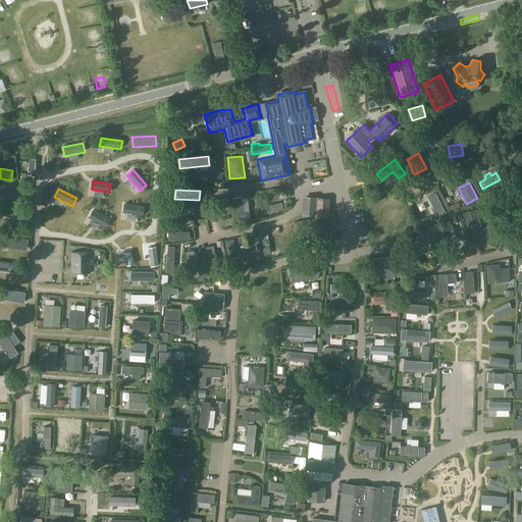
[(437,217),(446,213),(435,193),(427,197),(437,217)]
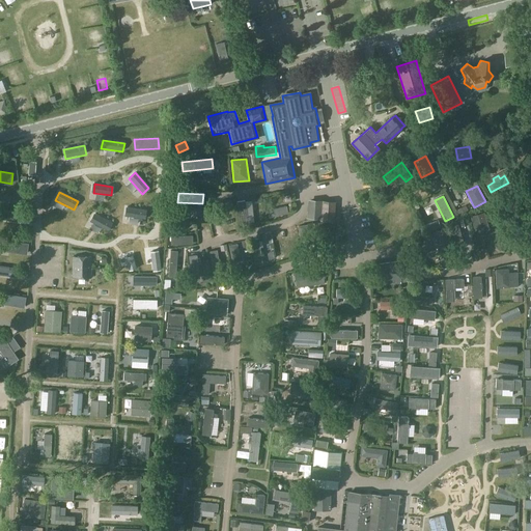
[(333,222),(334,201),(320,200),(320,202),(310,201),(309,218),(319,219),(319,221),(333,222)]
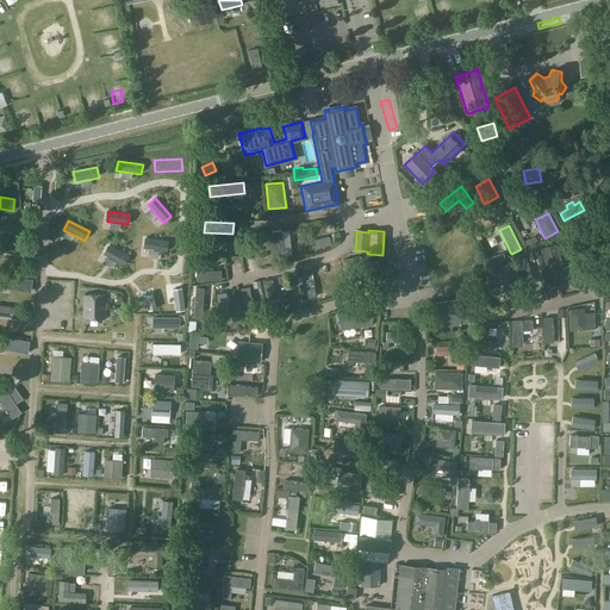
[(281,231),(272,232),(275,260),(285,259),(281,231)]
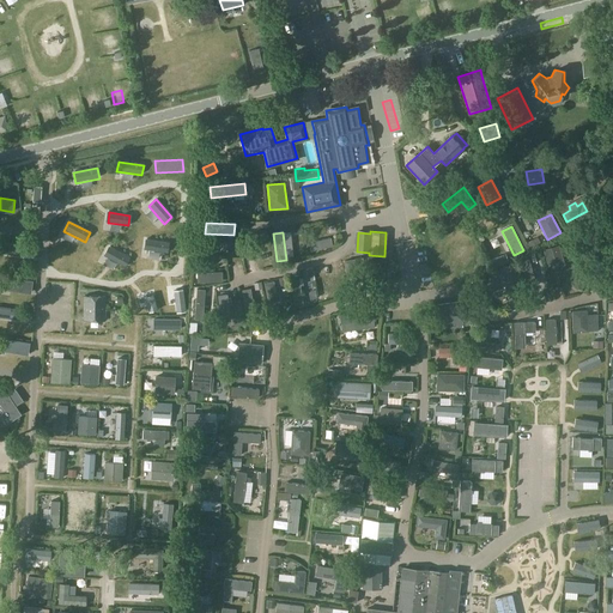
[(331,238),(309,243),(310,252),(333,247),(331,238)]
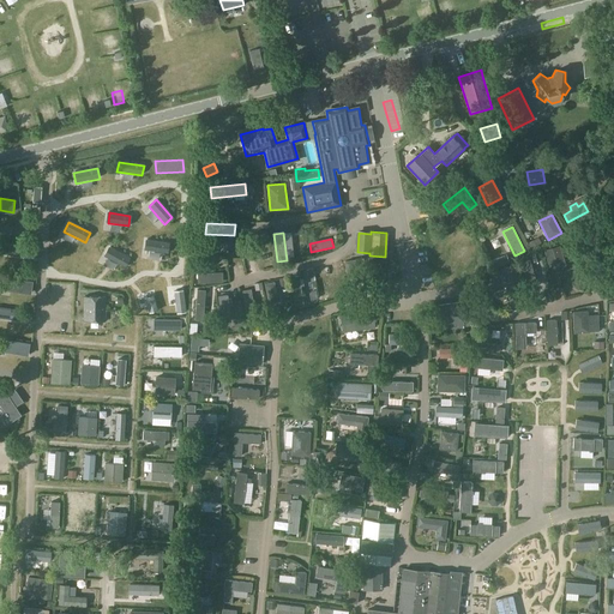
[(145,240),(143,251),(168,254),(169,244),(145,240)]
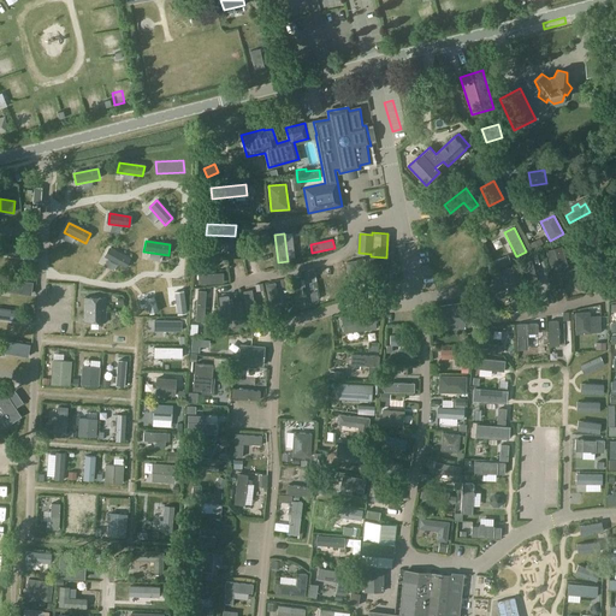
[(256,241),(246,242),(248,271),(259,270),(256,241)]
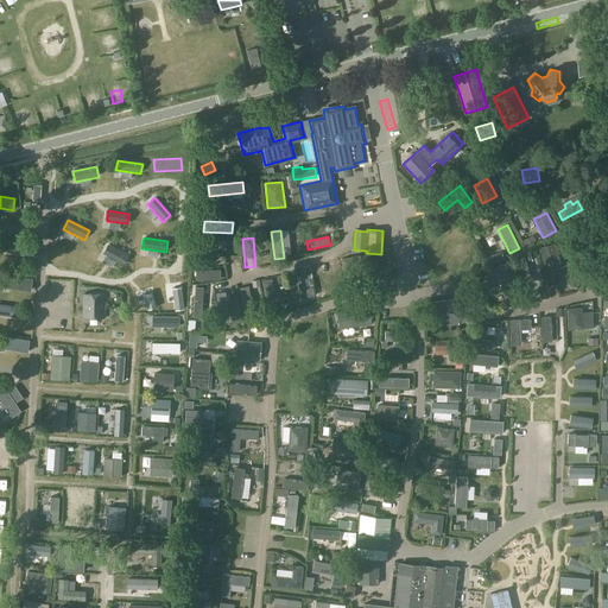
[(2,241),(1,251),(32,255),(33,245),(2,241)]
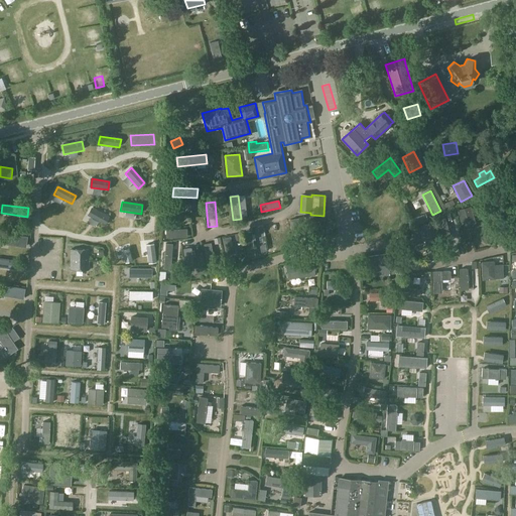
[(463,229),(476,225),(470,206),(457,210),(463,229)]
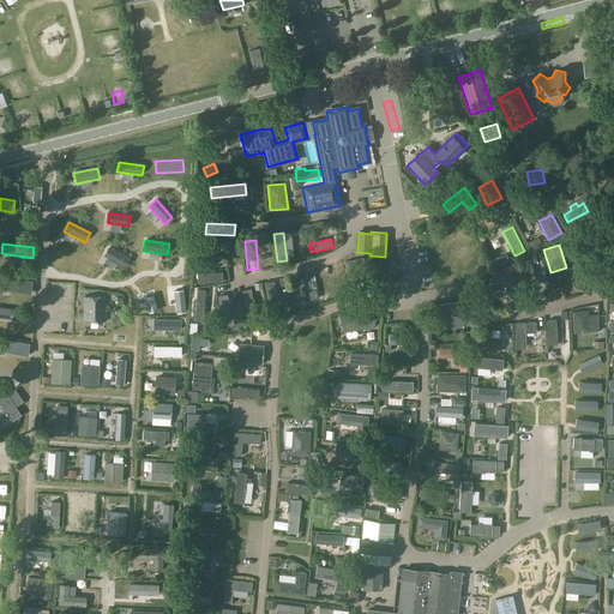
[(107,247),(102,257),(125,269),(130,259),(107,247)]
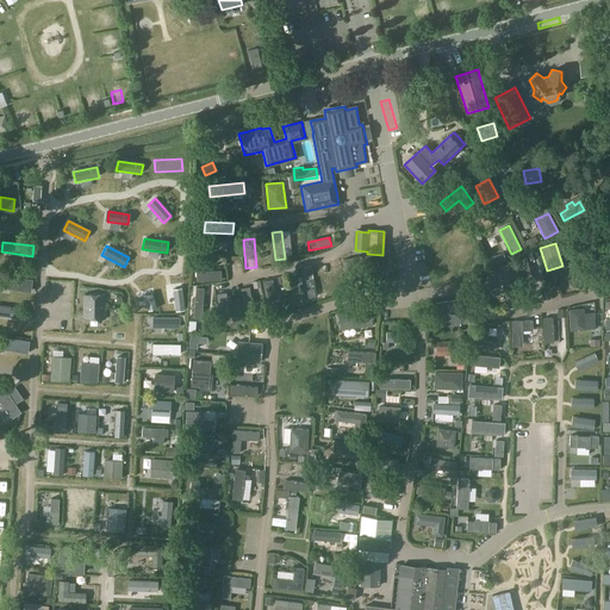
[(486,256),(489,263),(499,261),(497,254),(486,256)]
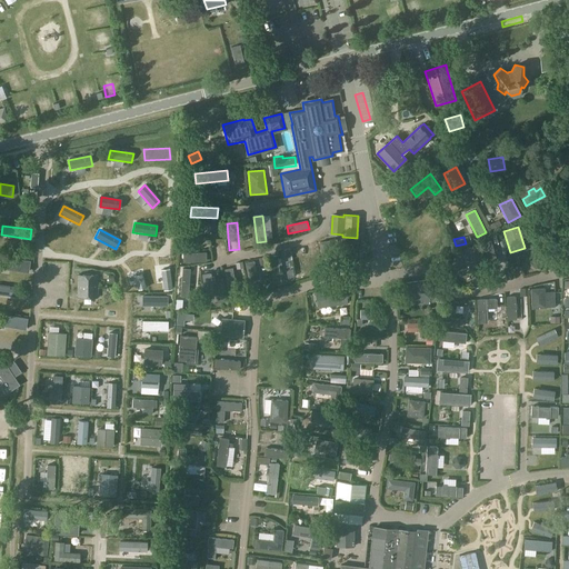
[(323,265),(332,262),(330,249),(338,247),(336,239),(319,241),(323,265)]
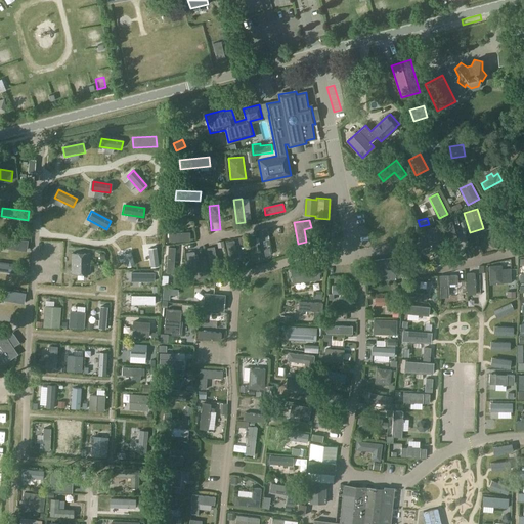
[(363,242),(372,242),(372,223),(363,224),(363,242)]
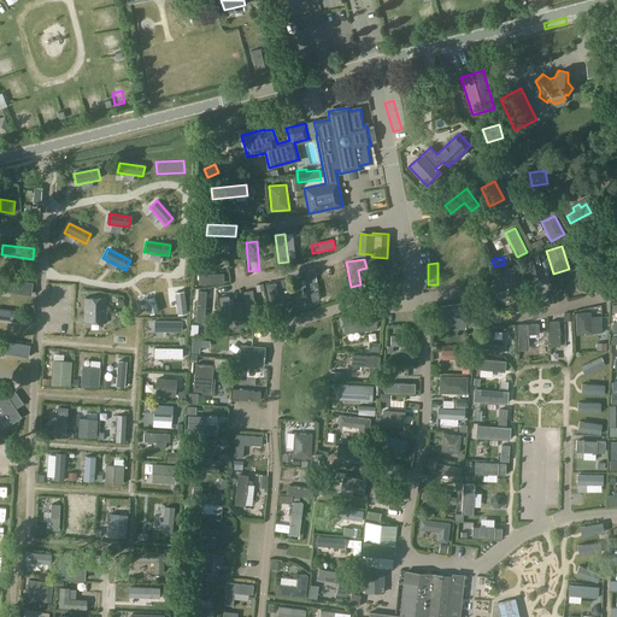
[(530,289),(539,287),(532,263),(524,265),(530,289)]
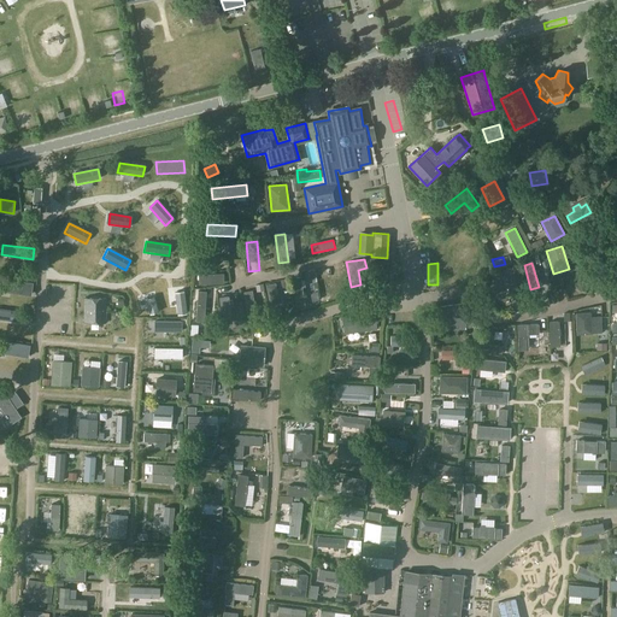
[(497,291),(521,282),(515,265),(491,275),(497,291)]
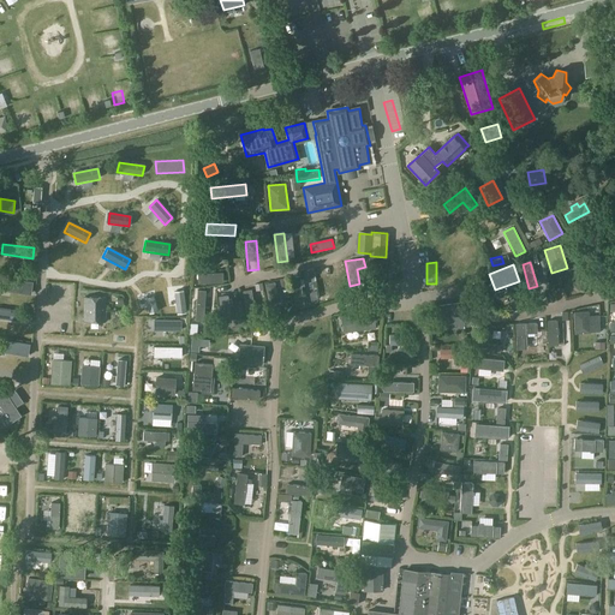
[(324,269),(316,272),(323,300),(332,299),(324,269)]
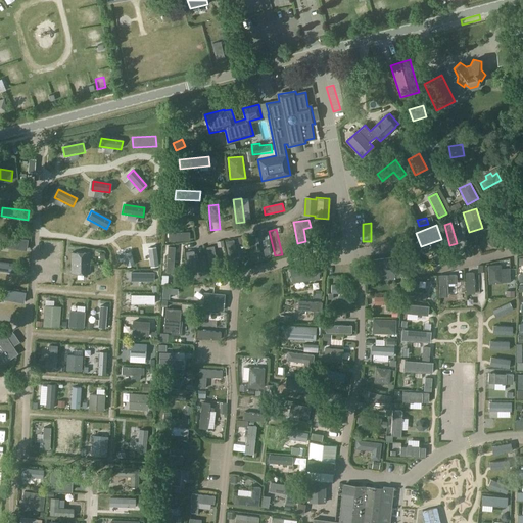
[(169,241),(190,240),(189,232),(169,233),(169,241)]
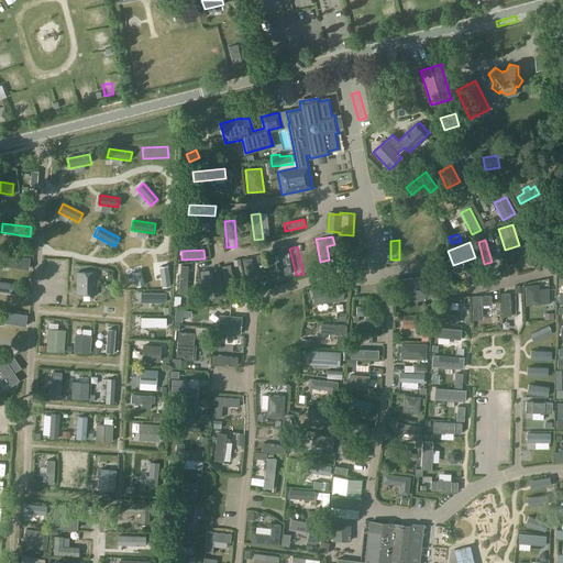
[(274,253),(266,254),(271,280),(278,279),(274,253)]
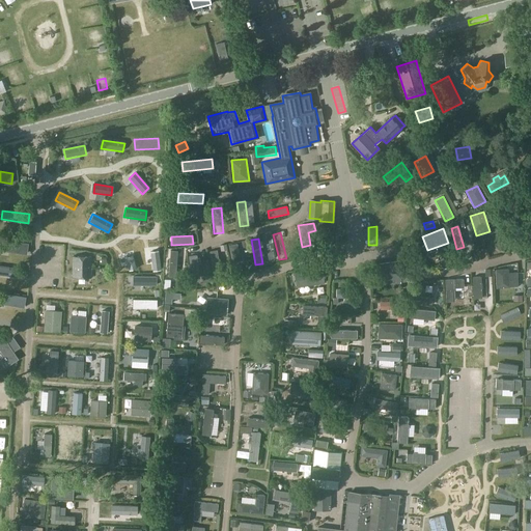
[(0,240),(2,241),(1,249),(4,249),(3,250),(6,250),(10,250),(10,251),(26,253),(28,244),(0,240)]
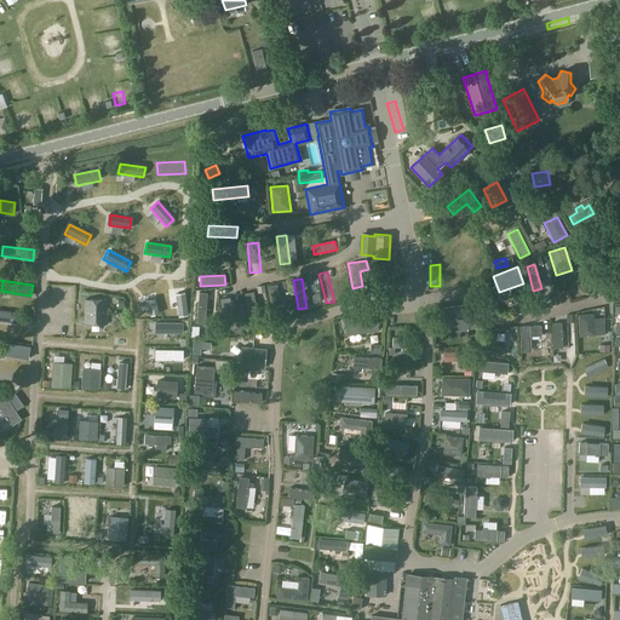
[(150,296),(171,297),(172,283),(151,282),(150,296)]
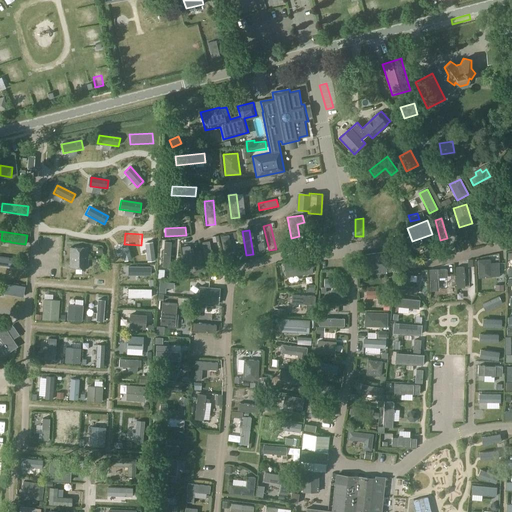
[(229,236),(221,237),(225,259),(233,257),(229,236)]
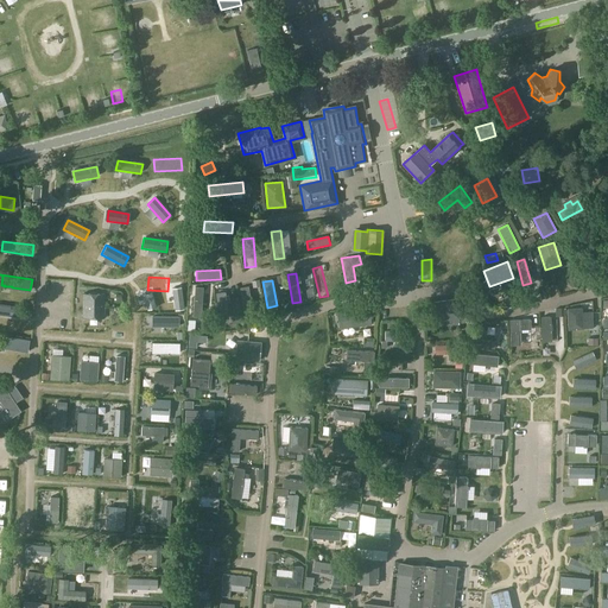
[(182,284),(172,285),(175,309),(184,308),(182,284)]
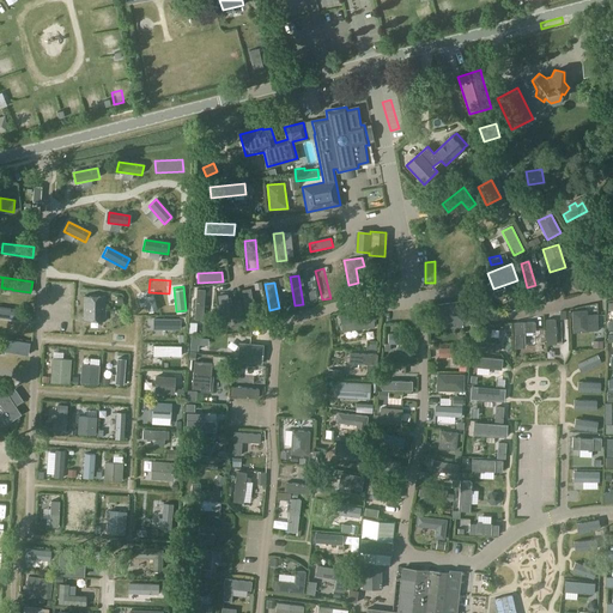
[(194,320),(202,321),(205,290),(196,289),(194,320)]
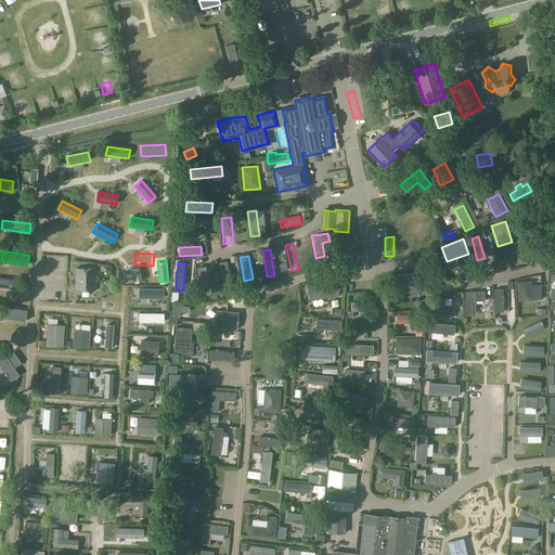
[(227,261),(219,262),(223,286),(231,284),(227,262),(227,261)]
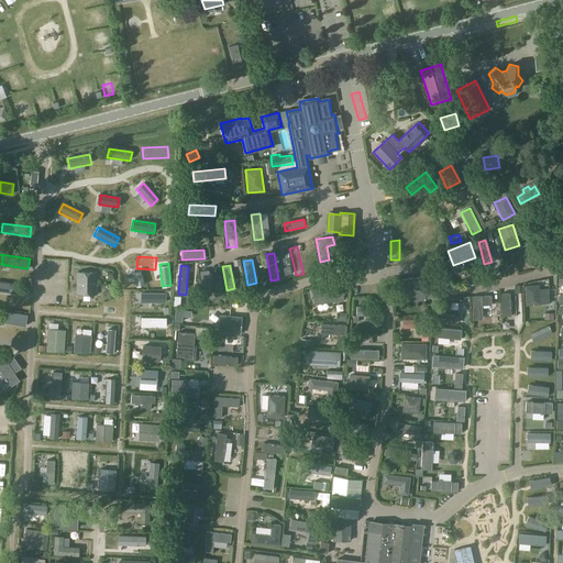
[(141,271),(133,273),(136,286),(145,284),(141,271)]
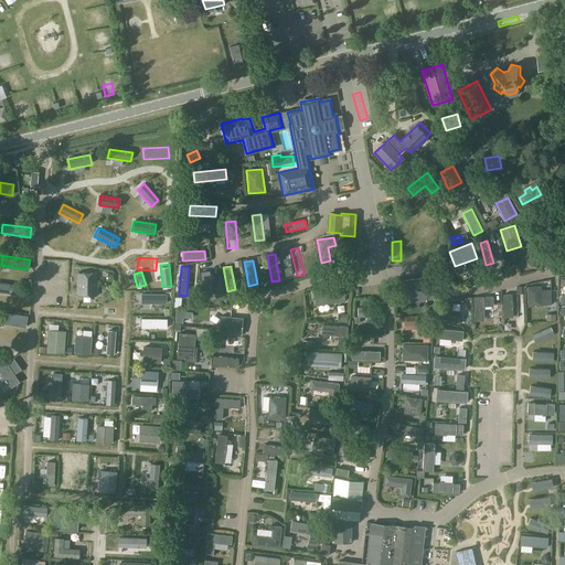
[(97,296),(97,274),(77,273),(76,295),(97,296)]
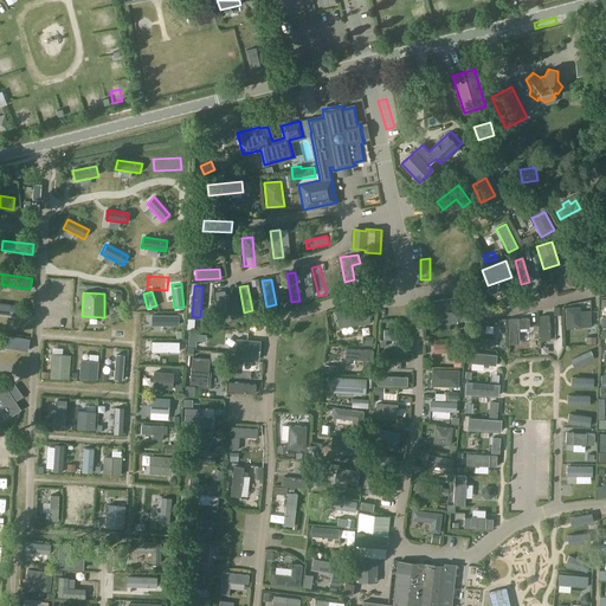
[(224,292),(217,294),(220,320),(227,318),(224,292)]
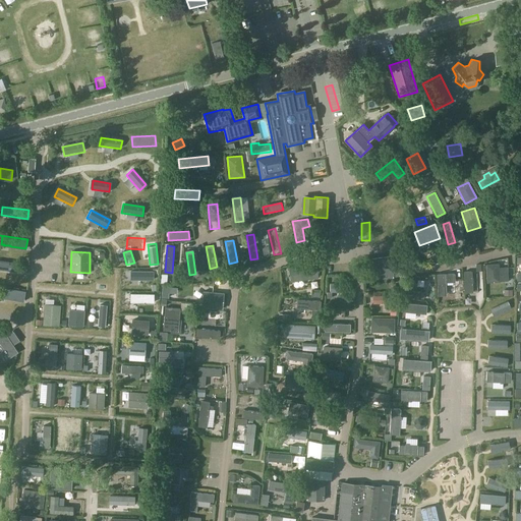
[(369,277),(394,273),(391,256),(366,261),(369,277)]
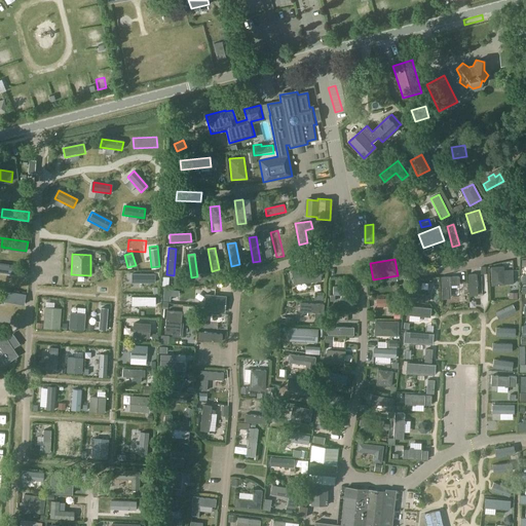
[(0,263),(0,264),(0,272),(26,276),(27,267),(0,263)]
